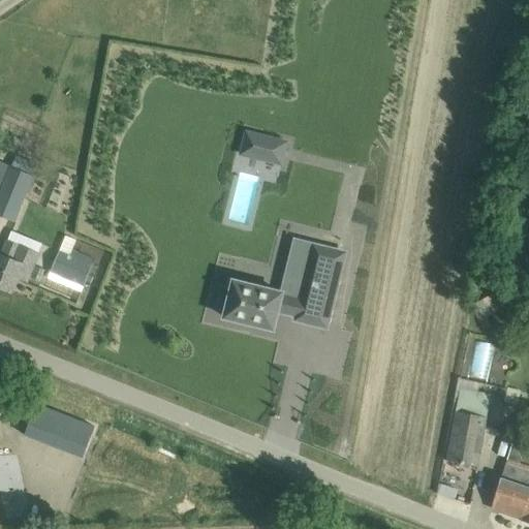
[(271,138),(266,161),(281,165),(287,143),(271,138)]
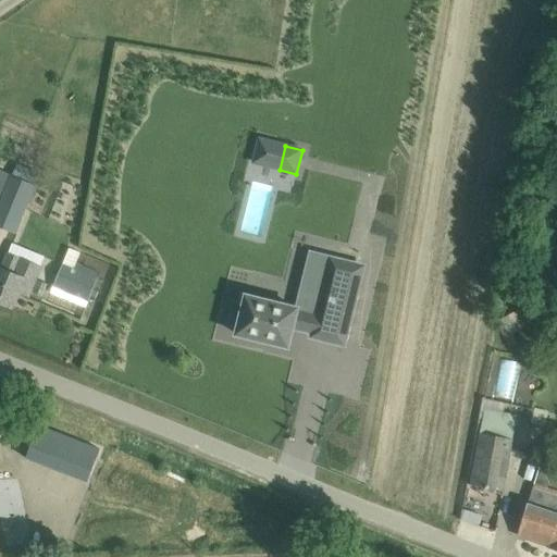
[(0,230),(15,235),(37,176),(15,168),(11,178),(0,174),(0,230)]
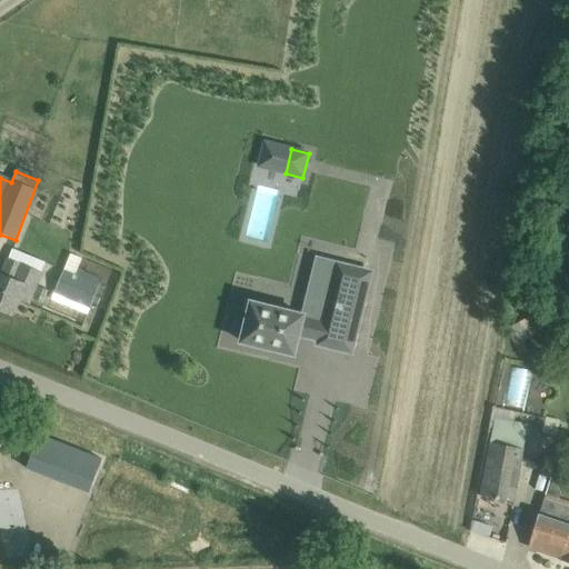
[(81,258),(70,253),(55,292),(90,307),(102,278),(78,268),(81,258)]
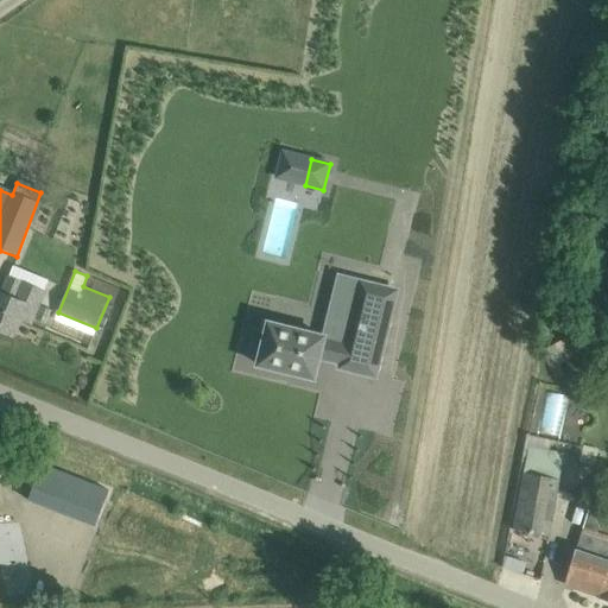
[(0,292),(0,330),(13,336),(20,318),(32,323),(44,292),(10,278),(2,295),(0,292)]
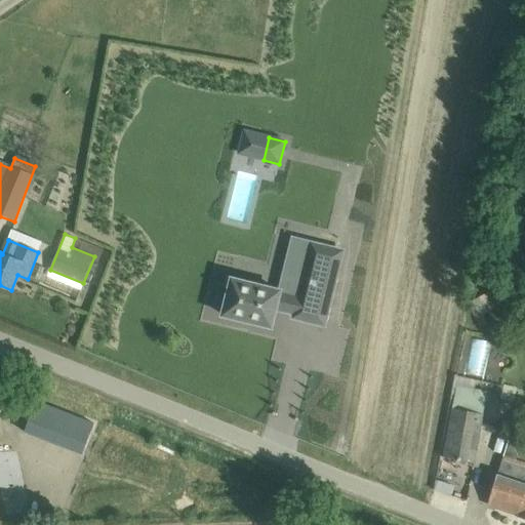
[(219,288),(215,306),(226,308),(224,315),(271,327),(276,309),(295,313),(293,318),(324,325),(342,251),(312,244),(297,303),(279,297),(279,295),(232,283),(230,290),(219,288)]
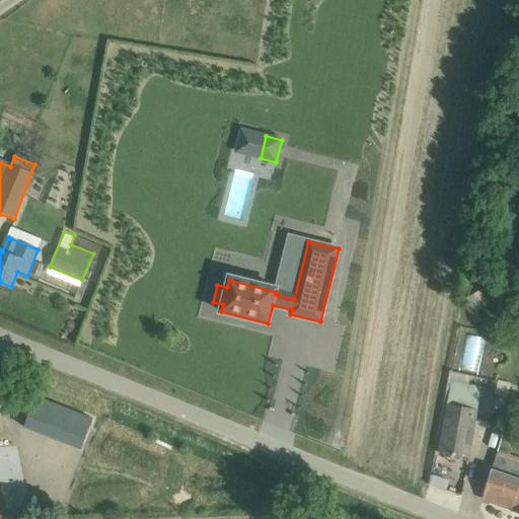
[(477,311),(469,315),(474,324),(483,320),(477,311)]
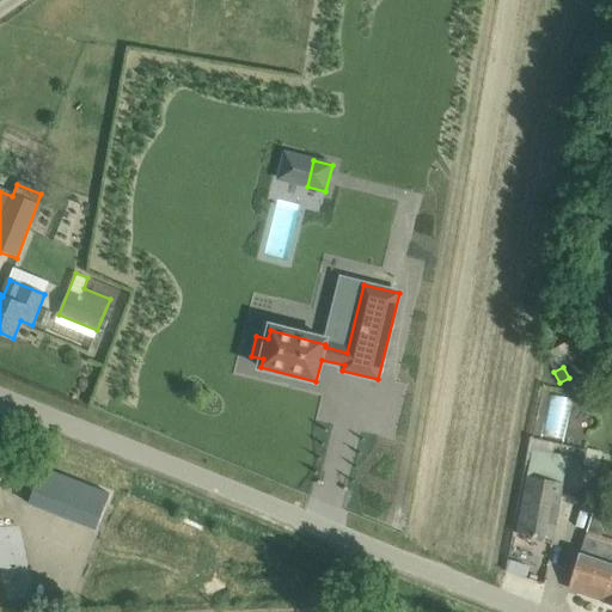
[(563,434),(570,399),(550,396),(544,430),(563,434)]
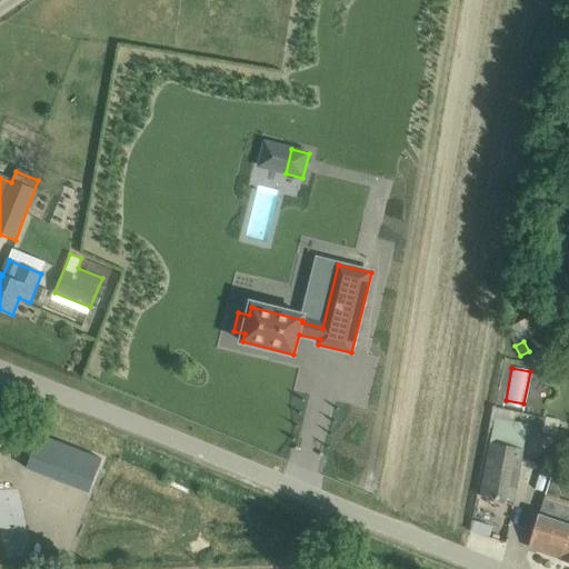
[(492,433),(481,496),(515,502),(528,426),(496,419),(492,433)]
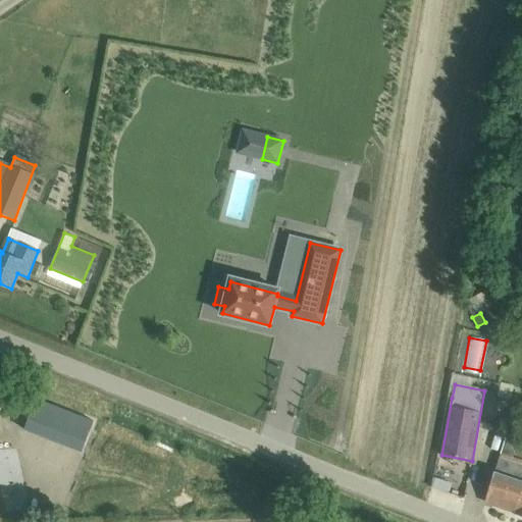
[(516,514),(521,515),(521,461),(513,459),(514,454),(509,437),(506,437),(496,471),(485,502),(517,511),(516,514)]
